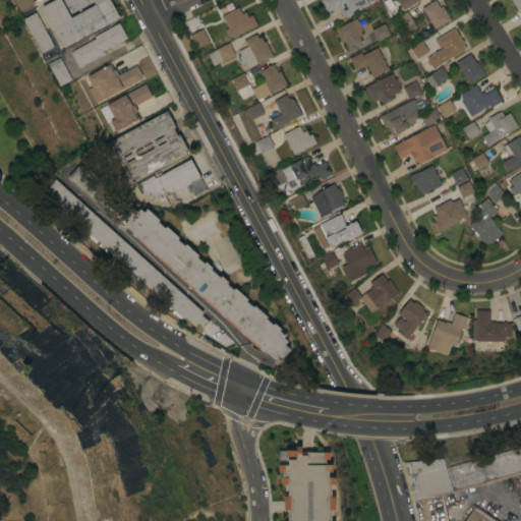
[(32,0),(34,2),(19,10),(13,0),(32,0)]
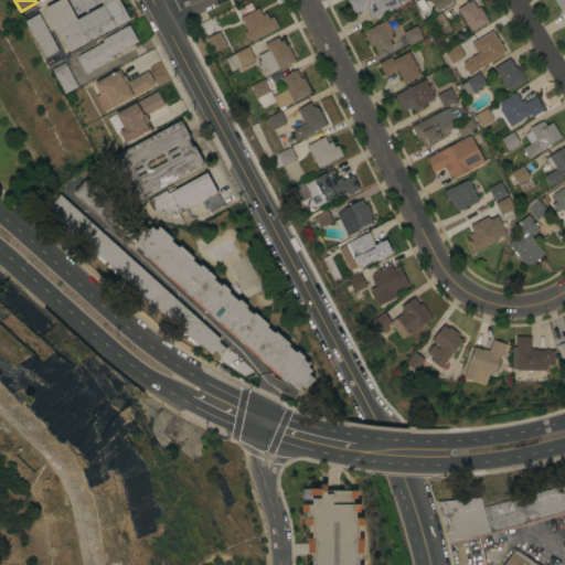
[(55,0),(66,0),(75,18),(102,4),(100,1),(76,14),(68,0),(118,0),(128,19),(68,51),(44,7),(55,0)]
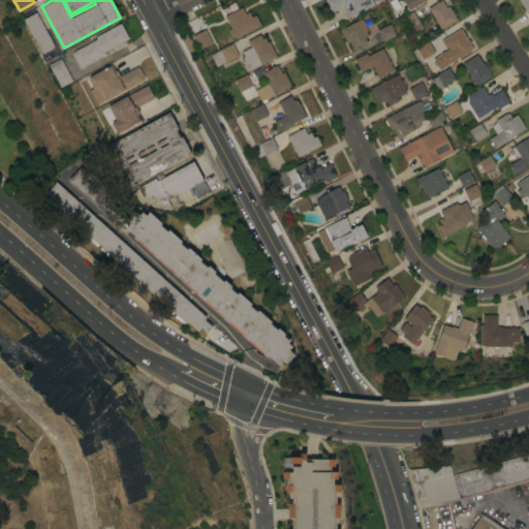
[(384,0),(385,2),(375,6),(374,4),(366,8),(345,19),(339,7),(331,11),(324,0),(384,0)]
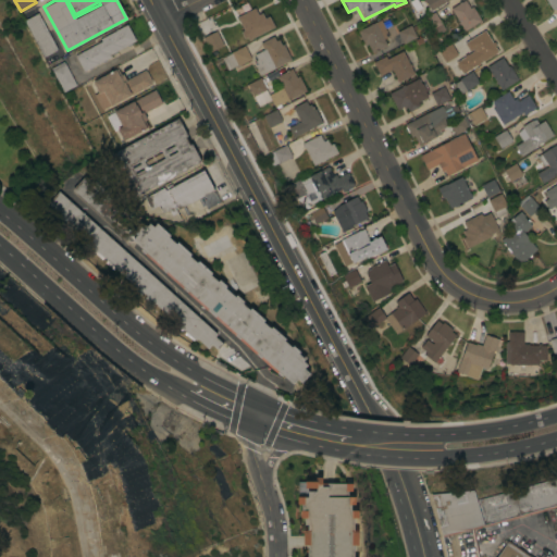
[(416,11),(409,1),(410,0),(417,0),(421,7),(416,11)]
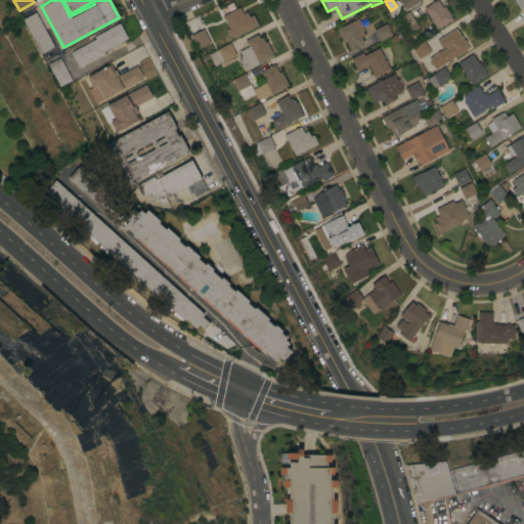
[(398,0),(419,0),(404,9),(398,0)]
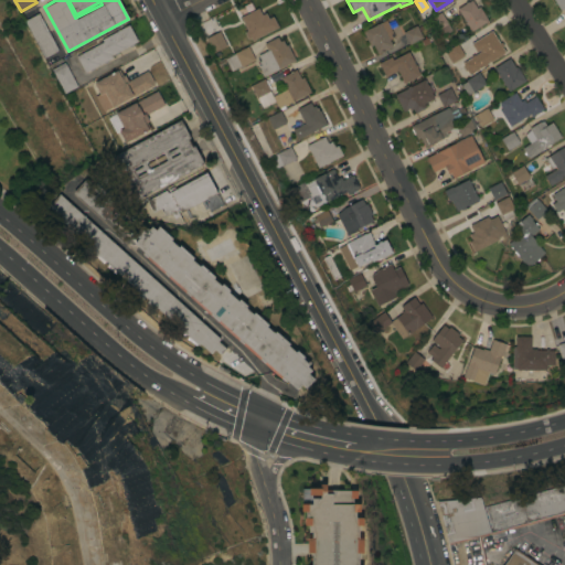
[(469,0),(471,0),(476,8),(479,6),(487,20),(470,31),(457,8),(469,0)]
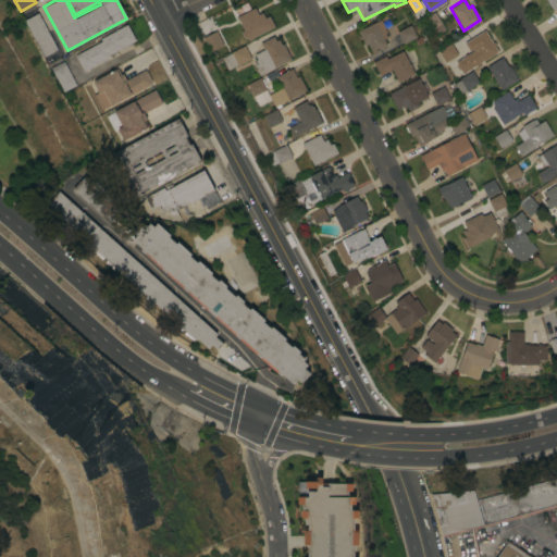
[(556,0),(556,12),(554,8),(552,10),(545,0),(556,0)]
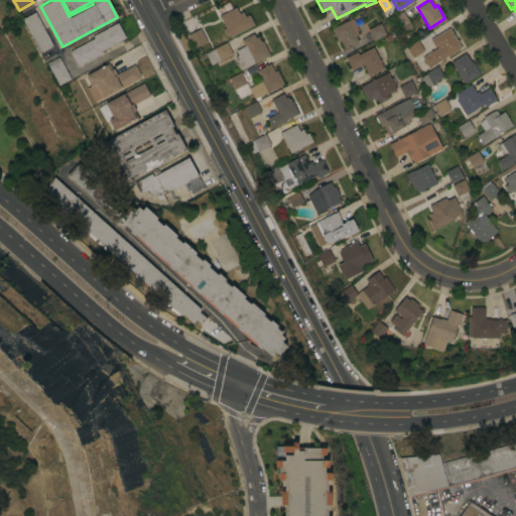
[(229,33),(226,35),(222,29),(225,27),(219,15),(221,14),(218,8),(229,2),(233,8),(235,7),(239,13),(242,11),(245,16),(249,14),(253,24),(230,36),(229,33)]
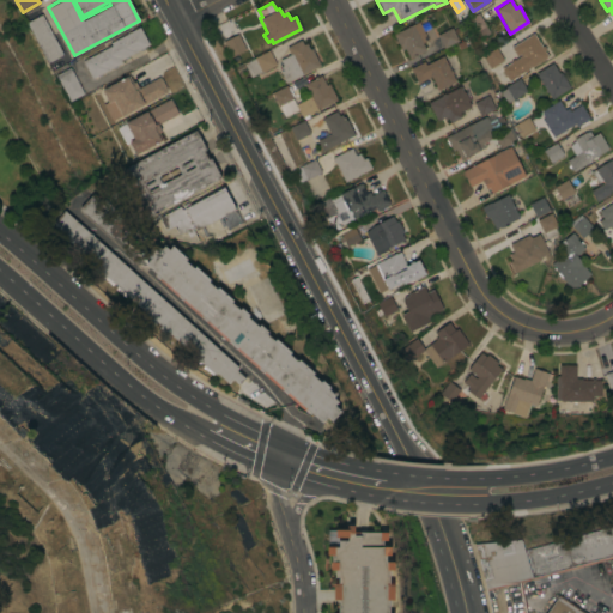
[(485,25),(490,31),(477,40),(472,34),(463,20),(478,12),(485,25)]
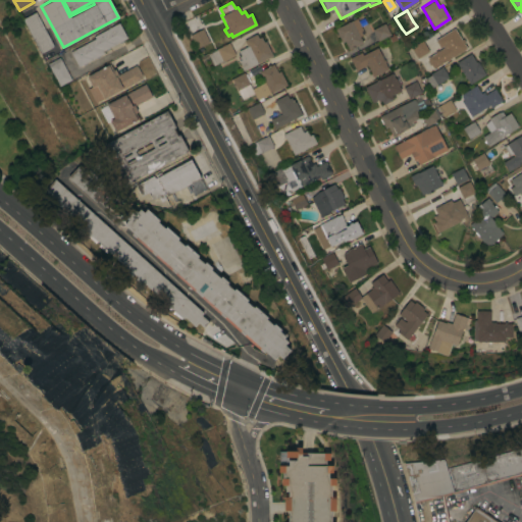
[(53,46),(40,53),(21,18),(35,11),(53,46)]
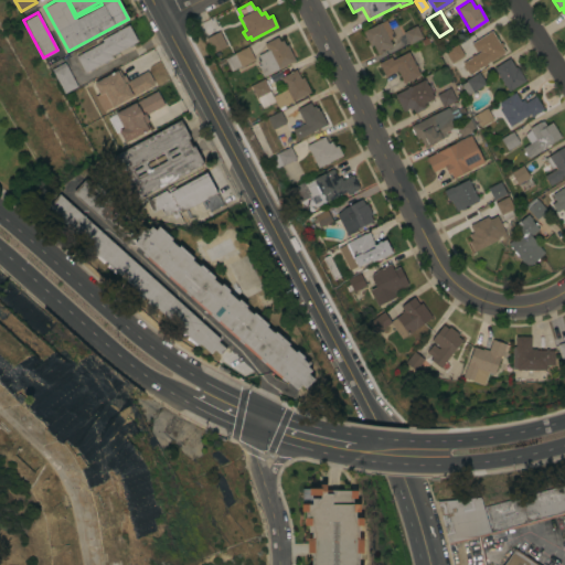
[(385,19),(394,36),(388,39),(392,45),(376,53),(372,44),(370,45),(362,31),(385,19)]
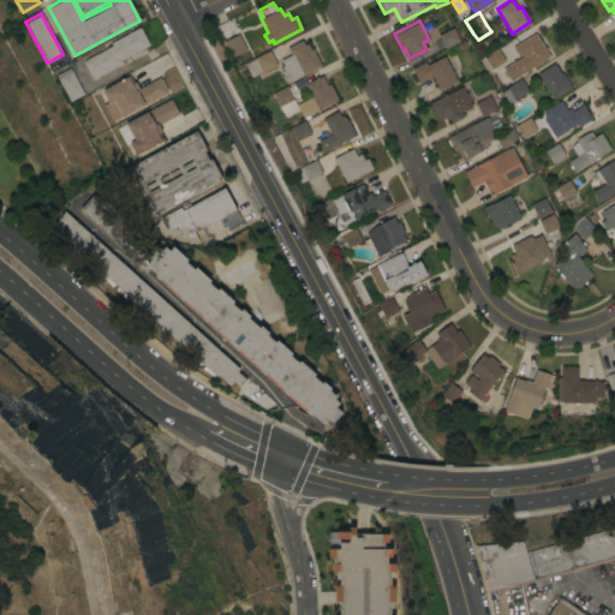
[(82,60),(112,45),(111,42),(139,27),(149,45),(120,59),(121,63),(91,78),(82,60)]
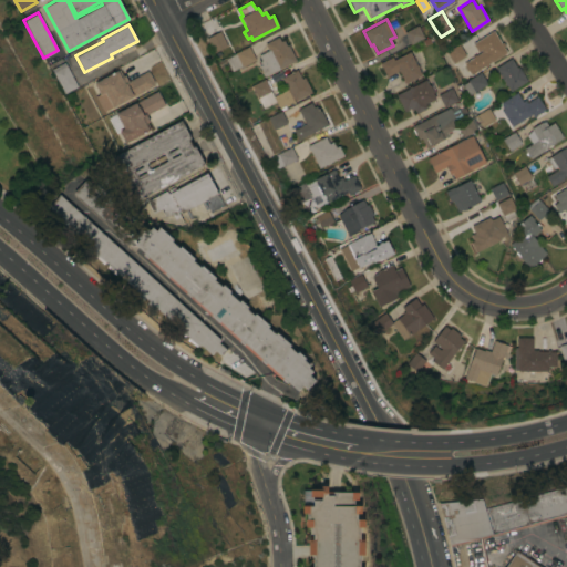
[(418,24),(418,27),(423,24),(425,28),(420,30),(423,37),(410,44),(403,31),(418,24)]
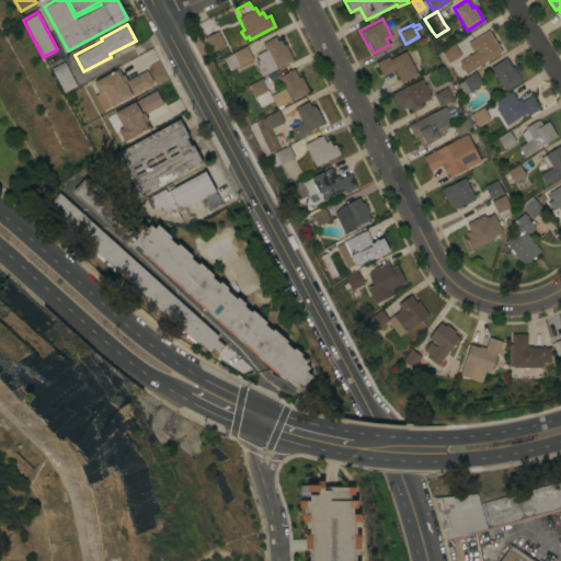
[(465,73),(462,69),(461,70),(457,65),(459,64),(458,63),(467,56),(466,56),(469,54),(470,55),(477,50),(476,49),(472,50),(467,43),(488,30),(495,43),(497,42),(499,44),(497,45),(501,52),(481,64),(465,73)]
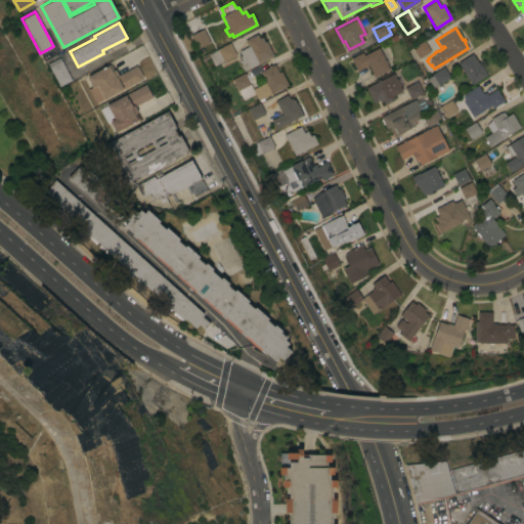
[(210,42),(197,48),(190,35),(203,29),(210,42)]
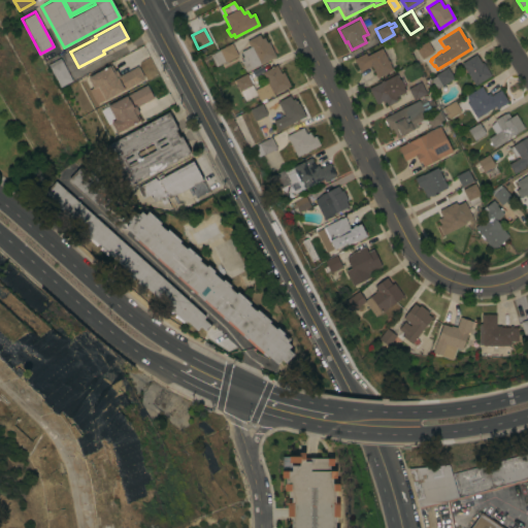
[(242,56),(240,51),(250,46),(246,40),(259,34),(261,38),(263,36),(266,42),(268,41),(275,56),(260,64),(259,64),(245,70),(240,59),(242,56)]
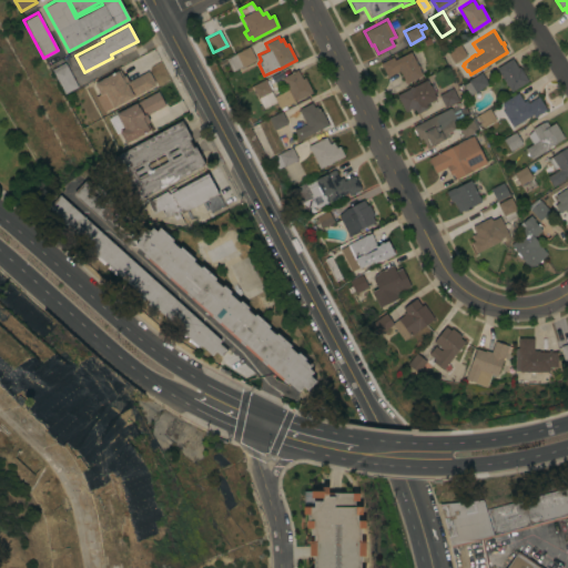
[(453,63),(446,52),(458,43),(466,56),(453,63)]
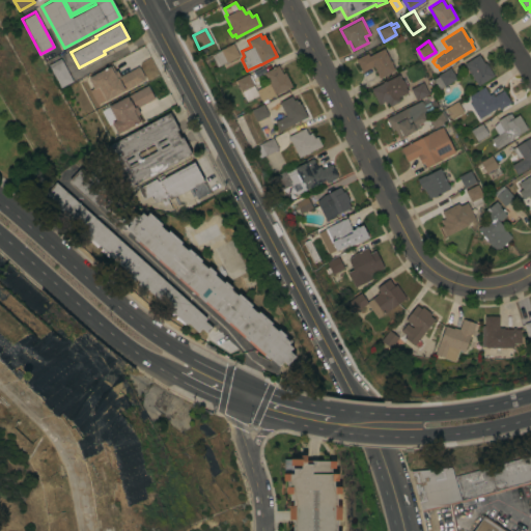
[(239,56),(226,62),(226,61),(217,65),(211,54),(220,50),(220,49),(232,43),(239,56)]
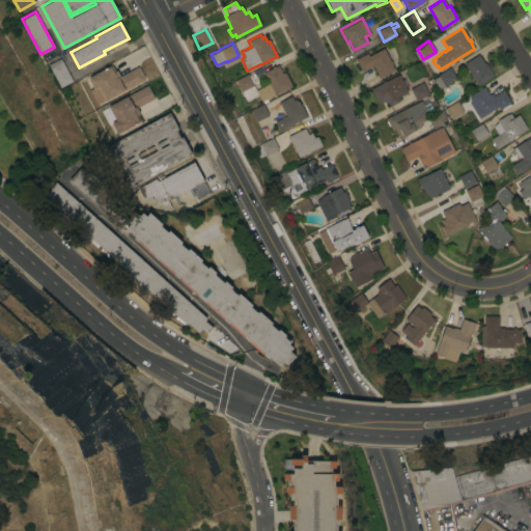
[(394,70),(379,78),(373,65),(362,72),(355,58),(367,53),(368,55),(384,48),(394,70)]
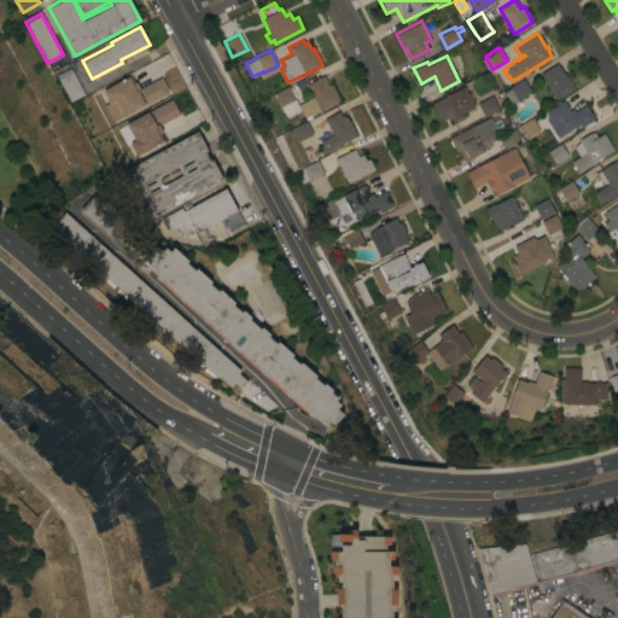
[(557,63),(563,74),(565,73),(573,87),(555,99),(540,74),(557,63)]
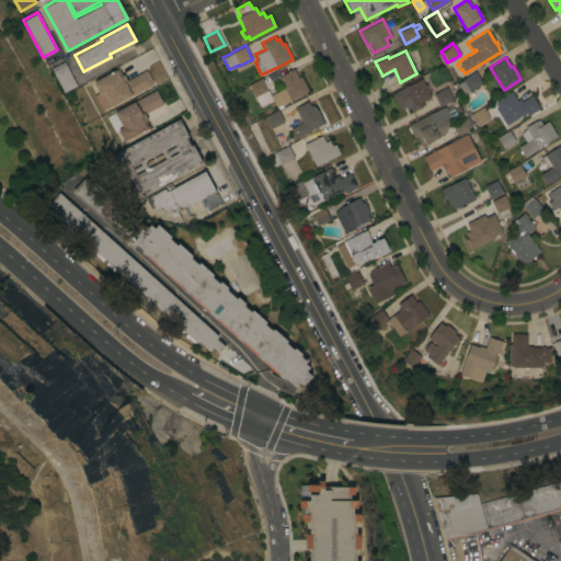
[(76,84),(64,92),(50,68),(64,61),(76,84)]
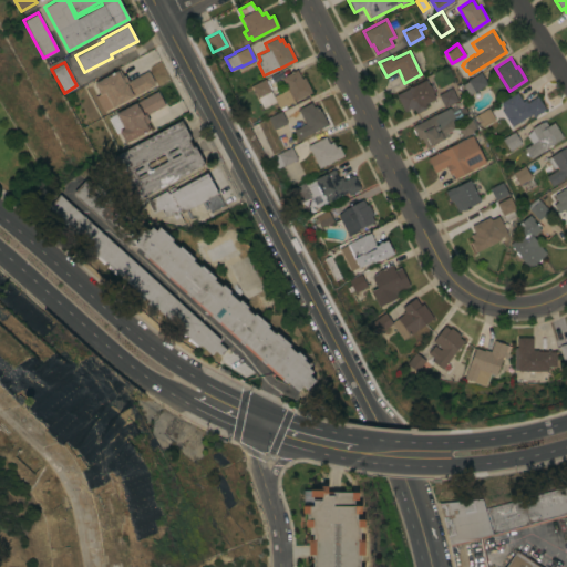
[(279,107),(276,101),(272,95),(287,89),(281,76),(297,69),(301,78),(303,76),(311,92),(279,107)]
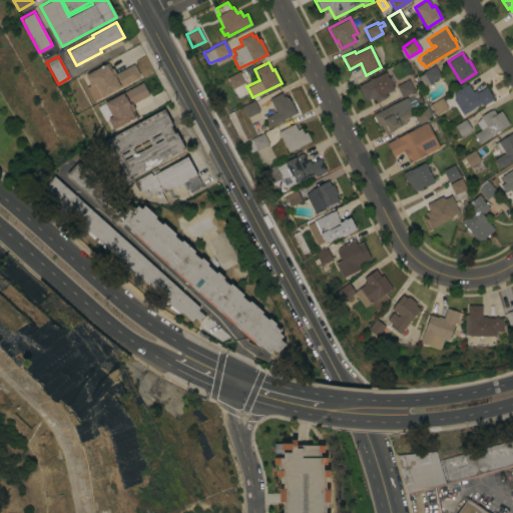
[(106,63),(110,69),(112,68),(115,73),(132,64),(139,77),(101,97),(100,96),(92,101),(85,87),(89,85),(84,75),(106,63)]
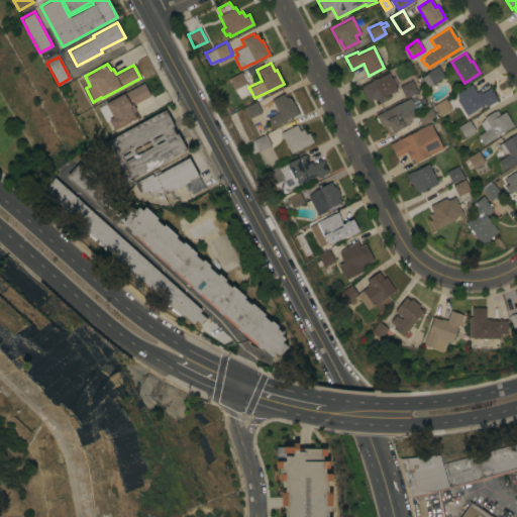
[(437,66),(443,76),(427,86),(421,77),(426,74),(426,73),(437,66)]
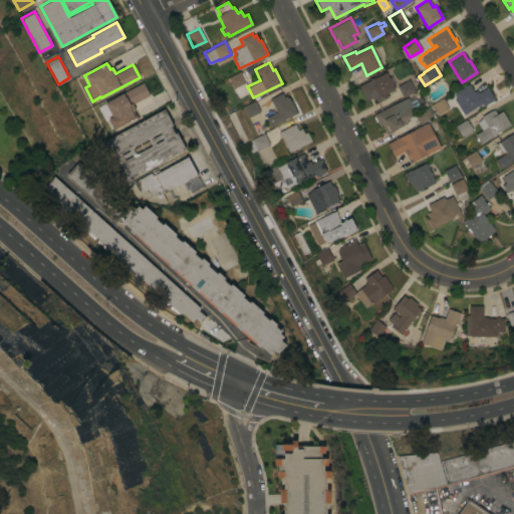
[(250,91),(238,97),(233,88),(227,77),(239,71),(247,86),(250,91)]
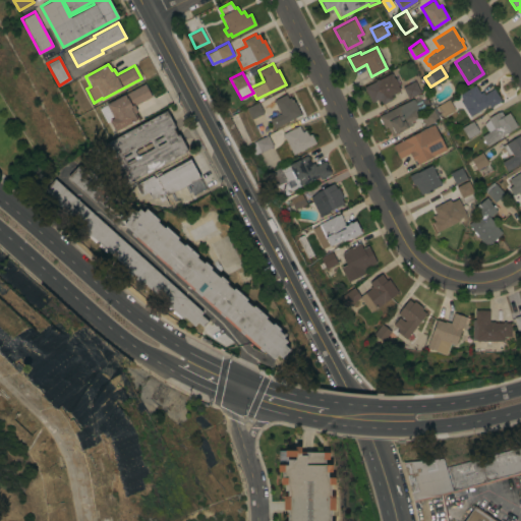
[(391,72),(394,78),(395,77),(398,83),(397,84),(400,90),(390,95),(392,99),(382,104),(380,100),(378,101),(377,99),(370,102),(363,87),(391,72)]
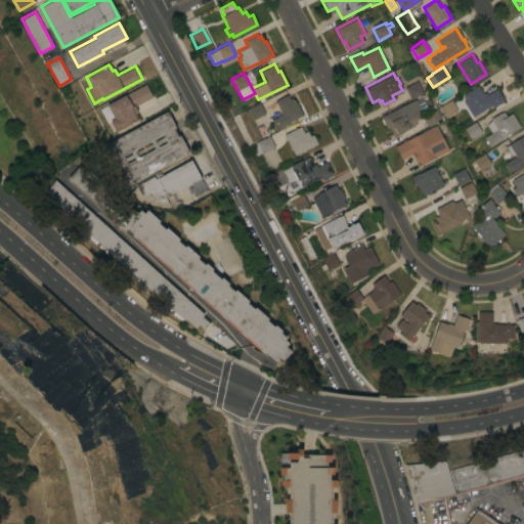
[(417,81),(423,92),(410,98),(404,87),(417,81)]
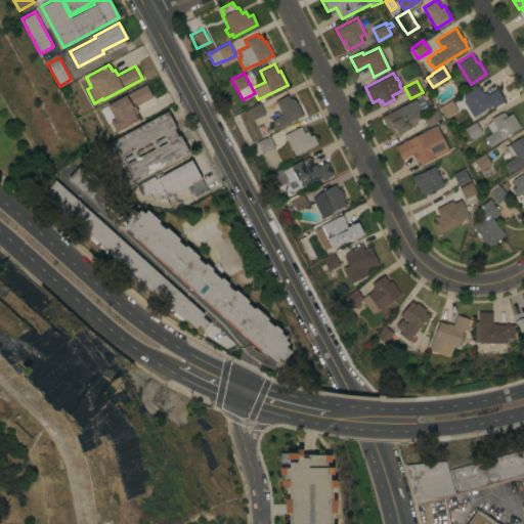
[(144,84),(150,97),(134,106),(137,112),(134,113),(138,120),(116,132),(110,121),(105,123),(98,110),(106,105),(105,104),(144,84)]
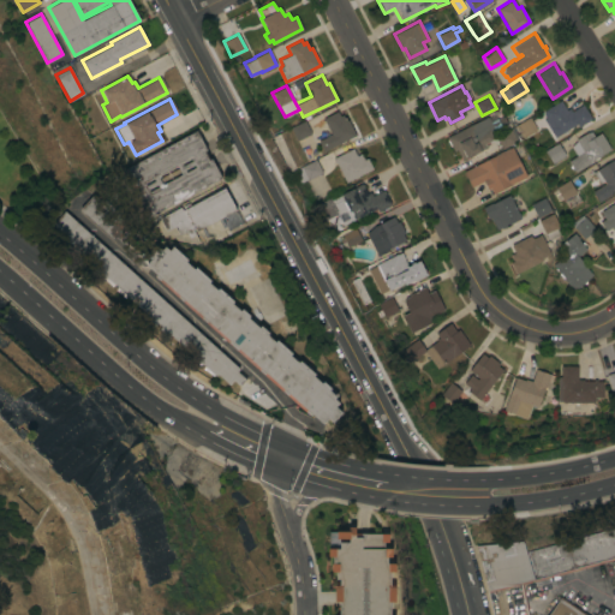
[(566,109),(569,107),(571,111),(583,105),(591,118),(578,126),(577,123),(554,137),(544,121),(547,120),(543,113),(542,111),(560,100),(566,109)]
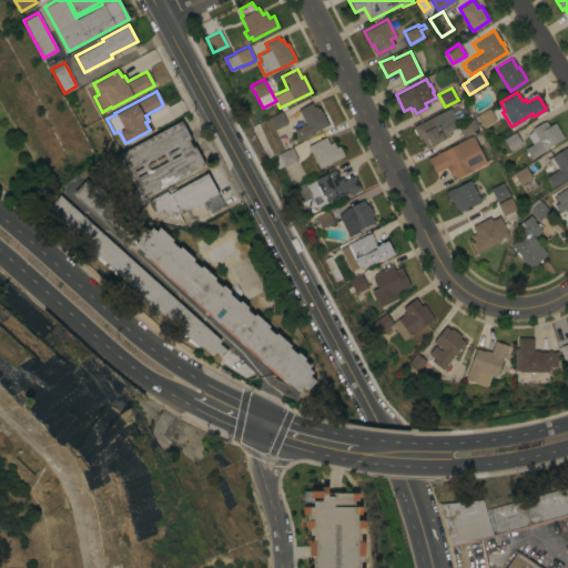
[(298,139),(294,129),(305,123),(297,109),(311,102),(313,107),(315,105),(316,108),(317,108),(318,111),(321,110),(328,124),(298,139)]
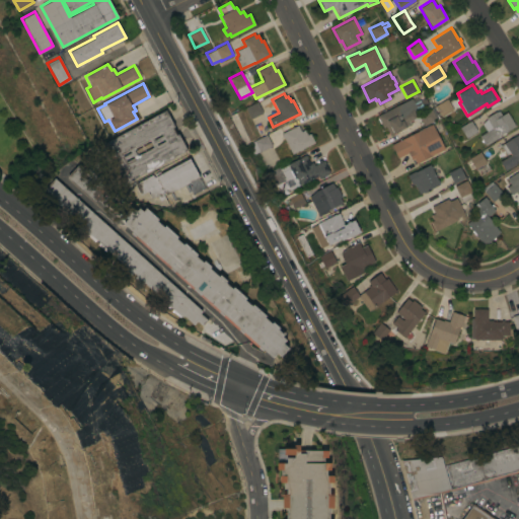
[(411,98),(414,102),(420,99),(422,105),(413,110),(416,117),(409,121),(410,122),(409,123),(410,125),(389,134),(385,126),(382,127),(376,116),(411,98)]
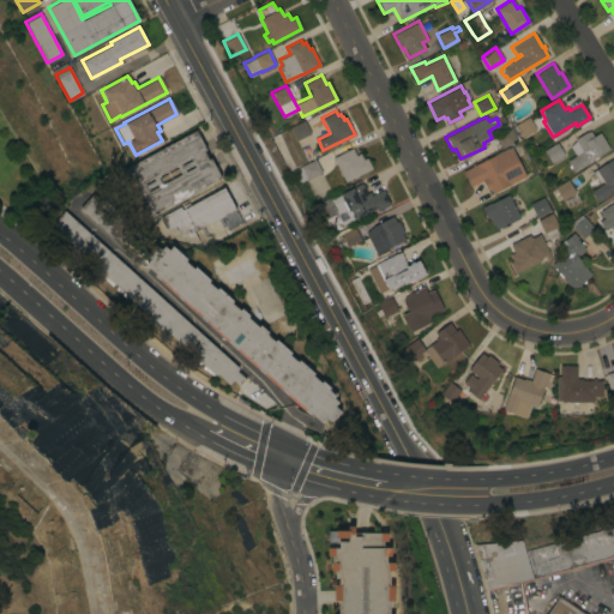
[(528,116),(535,128),(522,137),(516,127),(517,126),(516,125),(515,126),(515,125),(528,116)]
